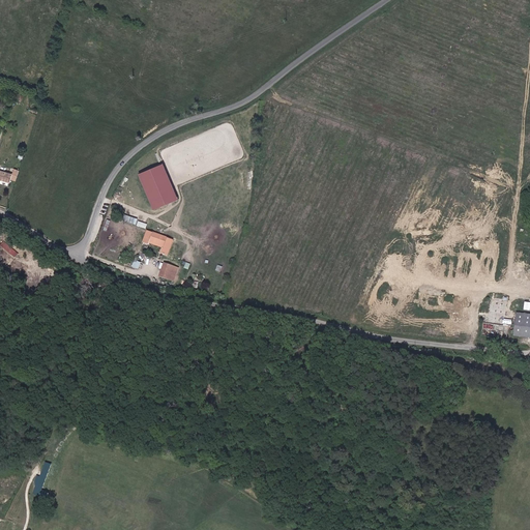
[(164,163),(138,173),(152,209),(177,200),(164,163)]
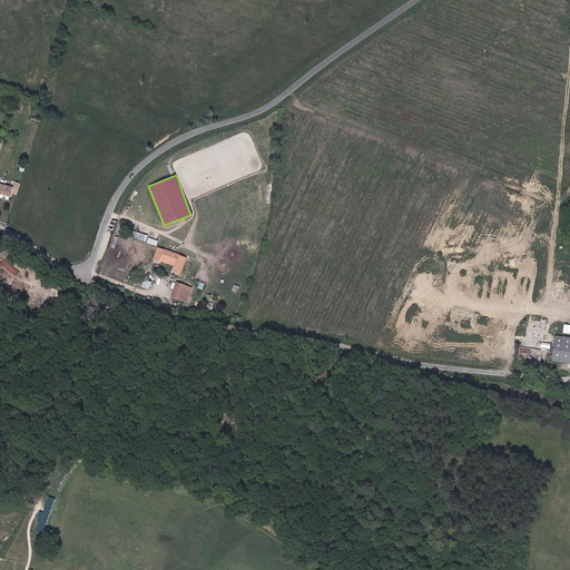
[(0,195),(12,199),(15,187),(0,183),(0,195)]
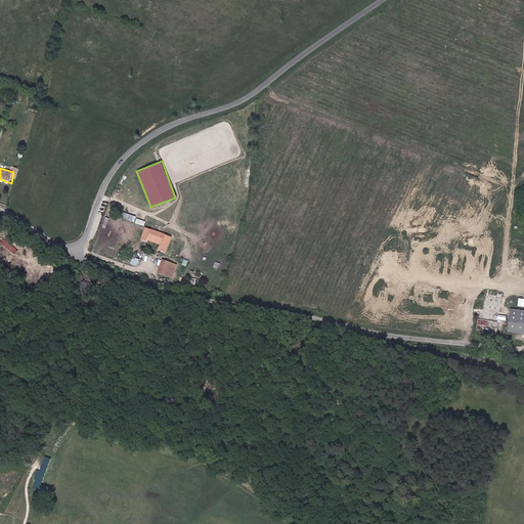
[(122,212),(120,217),(134,222),(136,217),(122,212)]
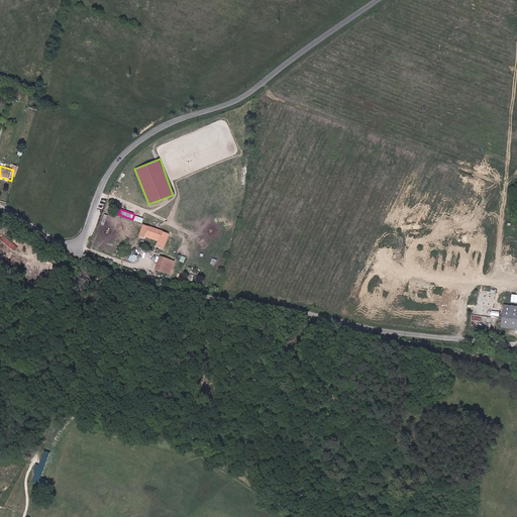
[(147,249),(152,251),(160,232),(134,224),(128,238),(136,241),(137,238),(138,235),(150,239),(149,242),(147,249)]
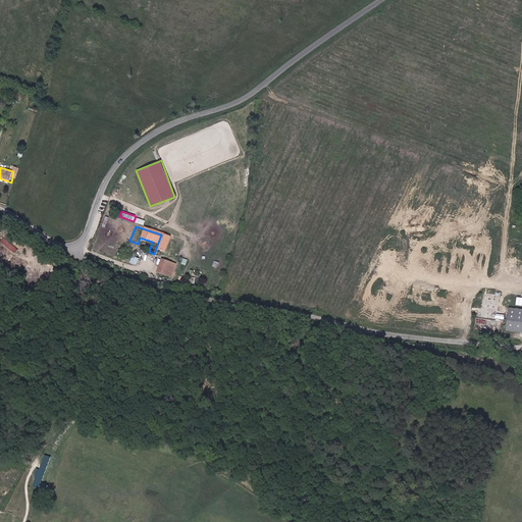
[(0,243),(15,253),(19,248),(3,237),(0,242),(0,243)]
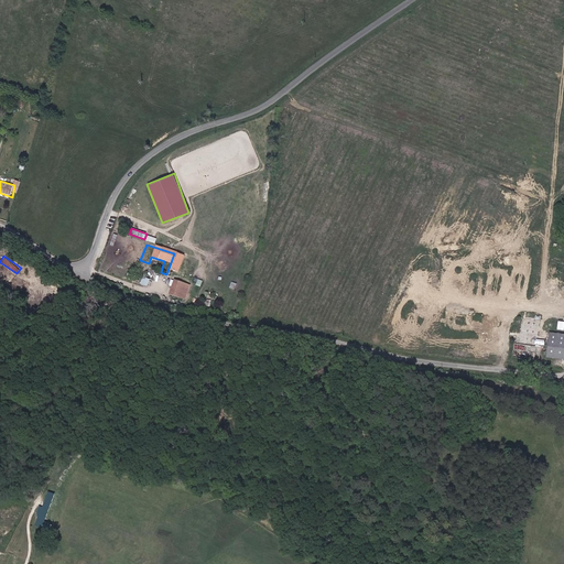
[(129,284),(136,286),(139,279),(131,277),(129,284)]
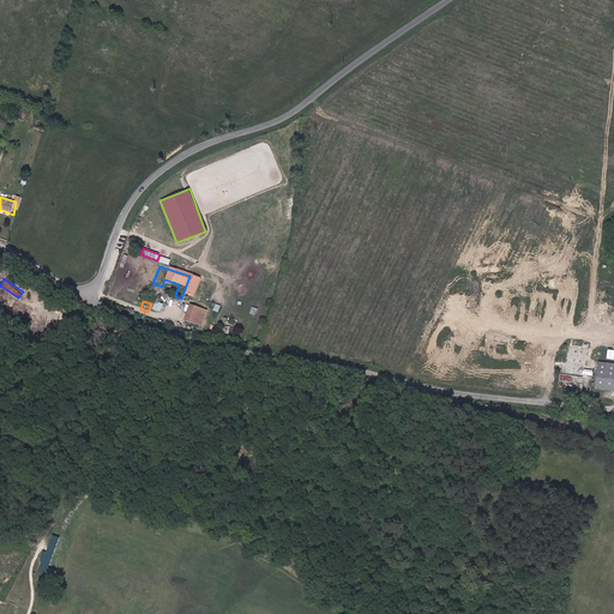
[(174,320),(185,324),(192,308),(180,304),(174,320)]
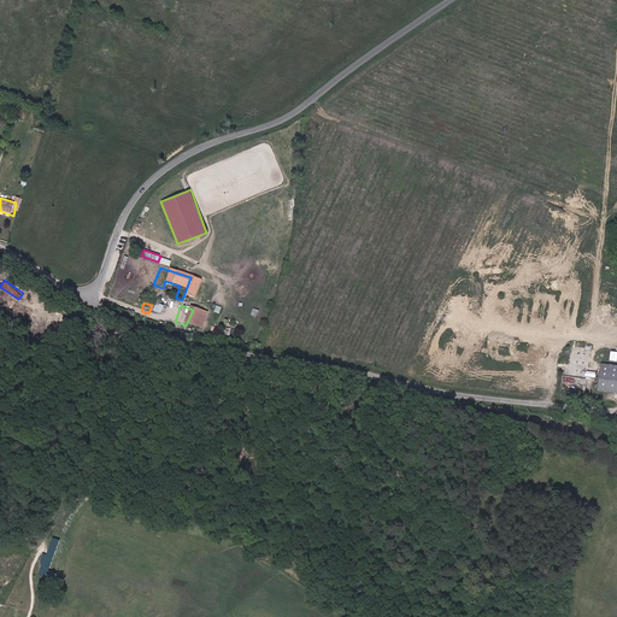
[(186,325),(192,328),(198,311),(193,310),(186,325)]
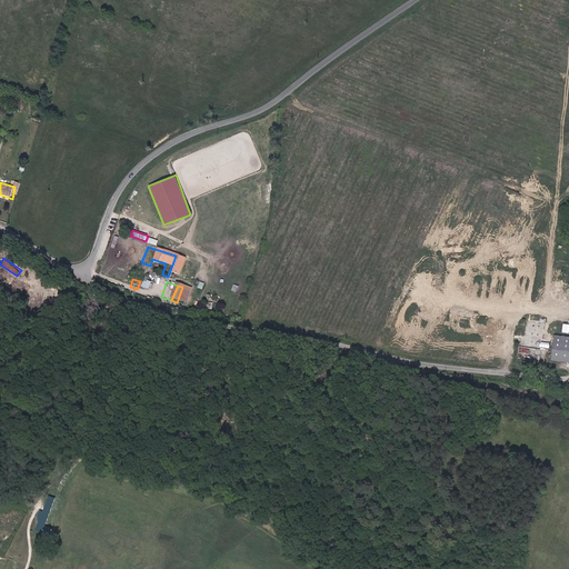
[(568,337),(555,335),(553,355),(568,356),(568,337)]
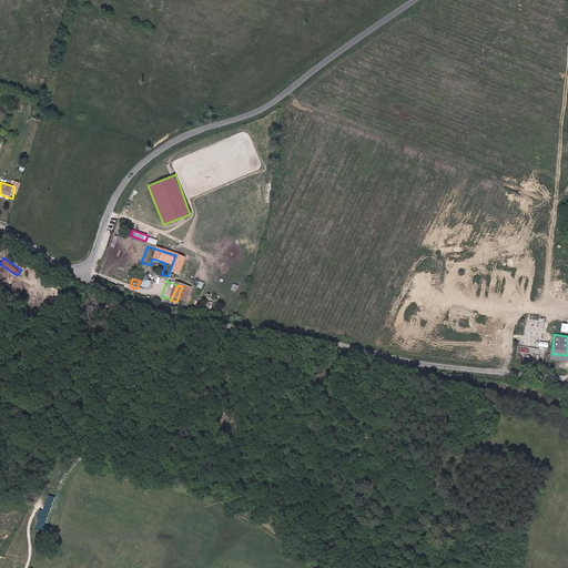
[(58,501),(53,500),(46,517),(41,515),(40,519),(41,520),(38,528),(44,530),(58,501)]
